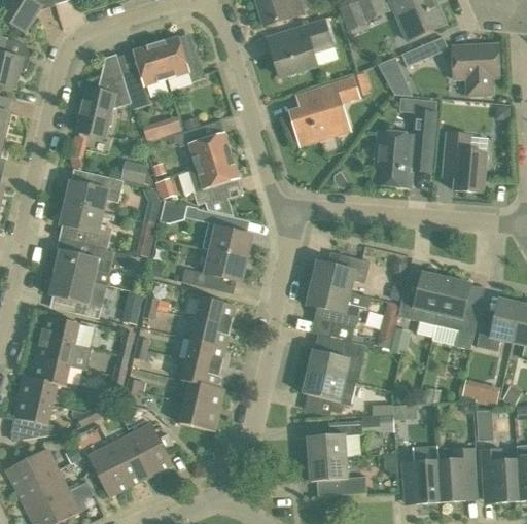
[(4,0),(0,8),(0,16),(26,33),(42,5),(34,0),(4,0)]
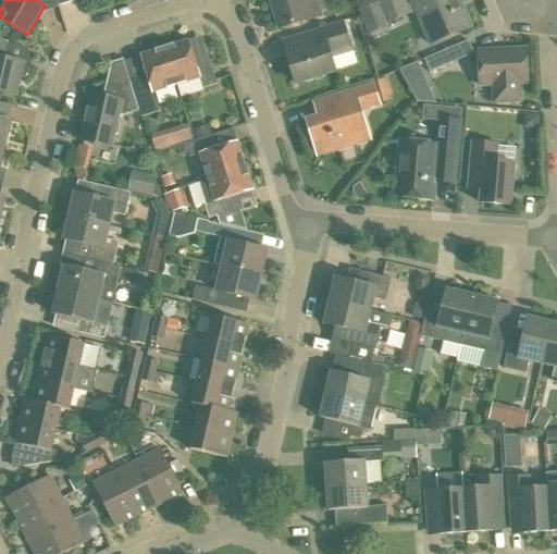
[(271,0),(280,26),(309,17),(319,13),(314,0),(271,0)]
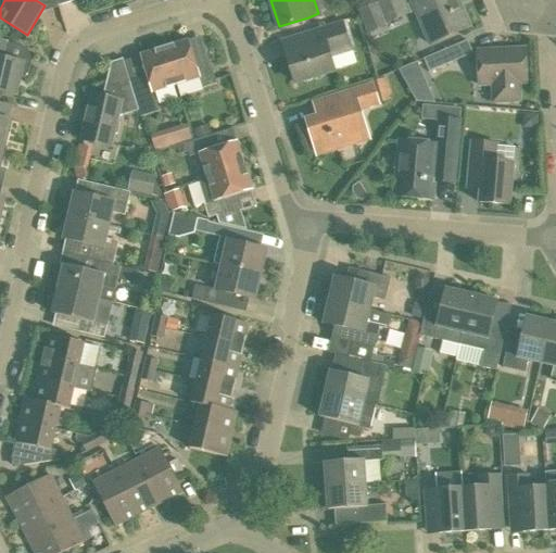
[(375,0),(357,8),(367,33),(388,24),(387,22),(412,11),(408,2),(412,0),(429,41),(469,24),(458,0),(375,0)]
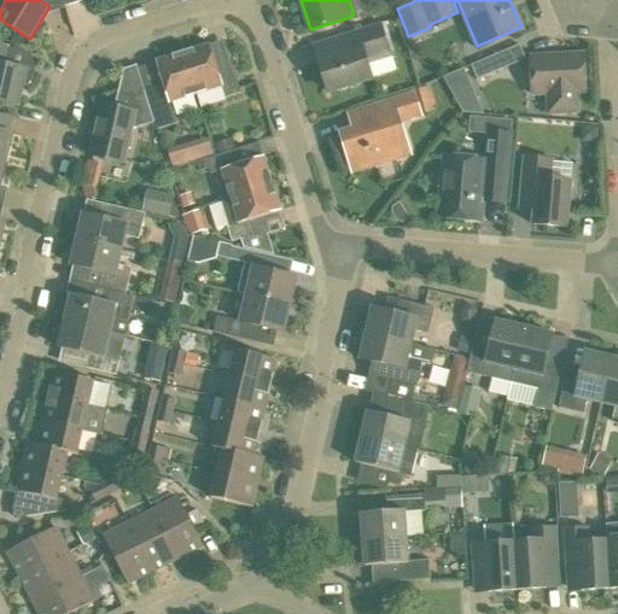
[(328,88),(371,75),(394,69),(380,23),(314,44),(328,88)]
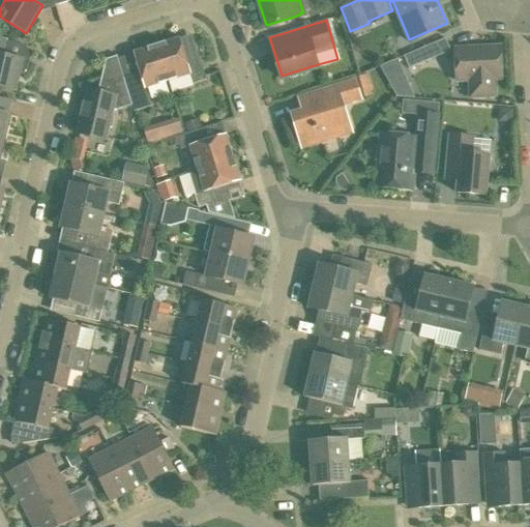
[(7,37),(0,35),(0,85),(16,89),(20,70),(22,70),(22,71),(23,71),(24,70),(26,68),(28,66),(28,64),(30,59),(3,53),(7,37)]
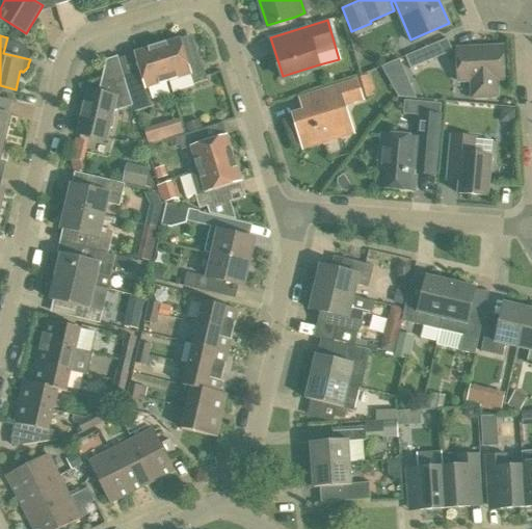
[(157,43),(168,79),(191,72),(194,81),(207,77),(200,52),(187,56),(181,35),(157,43)]
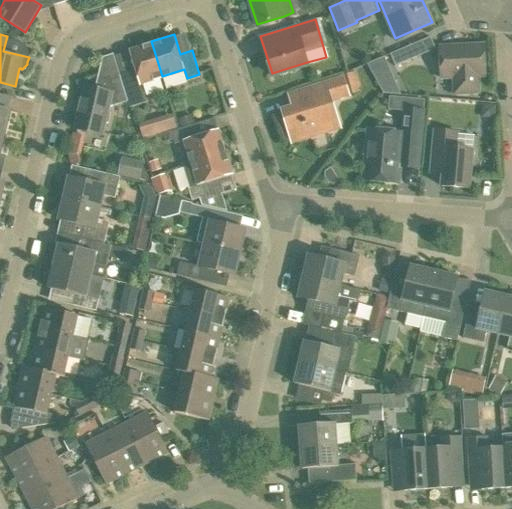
[(395,64),(436,47),(430,34),(390,51),(395,64)]
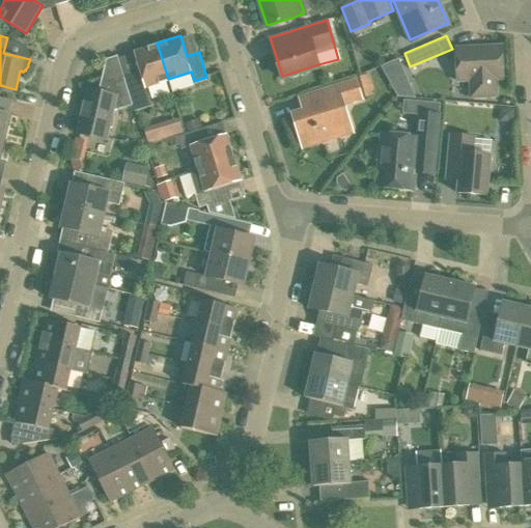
[(145,86),(168,79),(157,43),(133,50),(140,71),(123,75),(132,103),(134,109),(151,104),(145,86)]
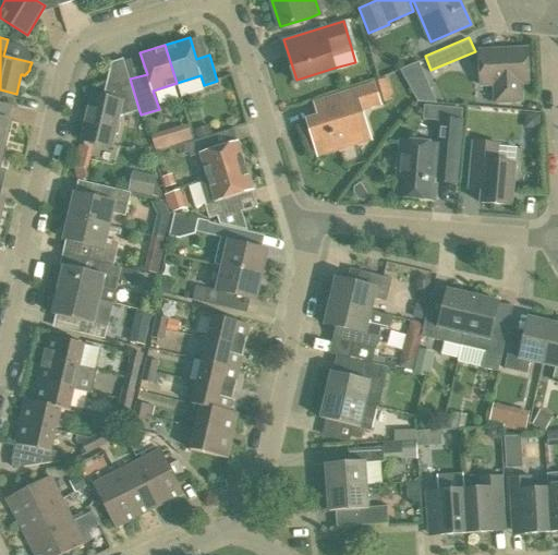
[(521,94),(520,81),(529,81),(526,46),(478,48),(481,83),(494,82),(495,99),(517,98),(521,94)]
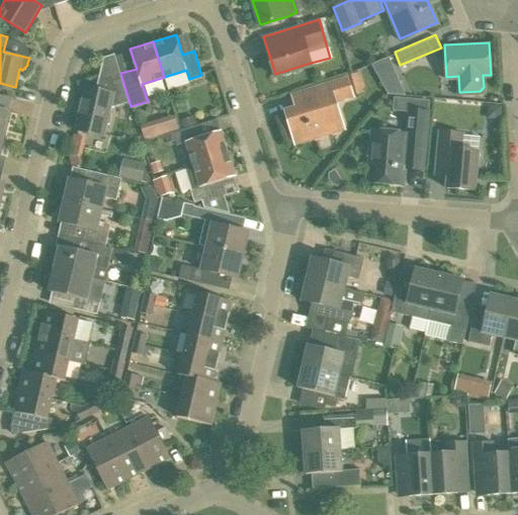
[(370,62),(379,76),(394,70),(387,55),(370,62)]
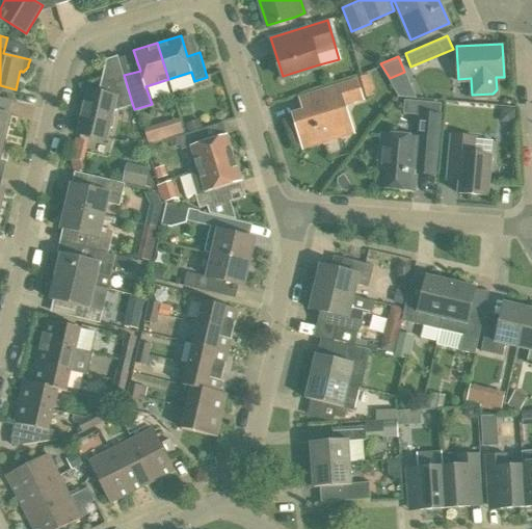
[(364,97),(373,94),(372,89),(375,89),(370,72),(357,75),(364,97)]
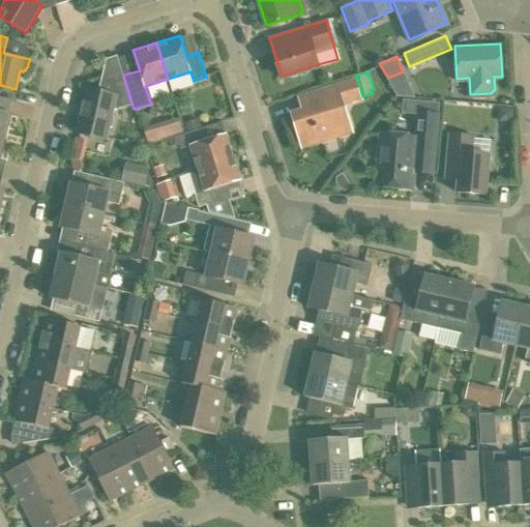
[(120,107),(131,103),(123,75),(112,79),(109,92),(87,87),(77,130),(106,138),(108,127),(112,124),(114,115),(112,112),(114,105),(120,107)]
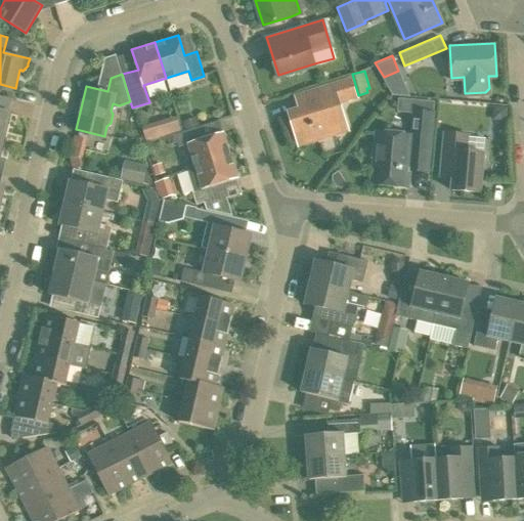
[(300,141),(346,128),(337,99),(354,94),(350,79),(297,95),(301,107),(291,112),(300,141)]
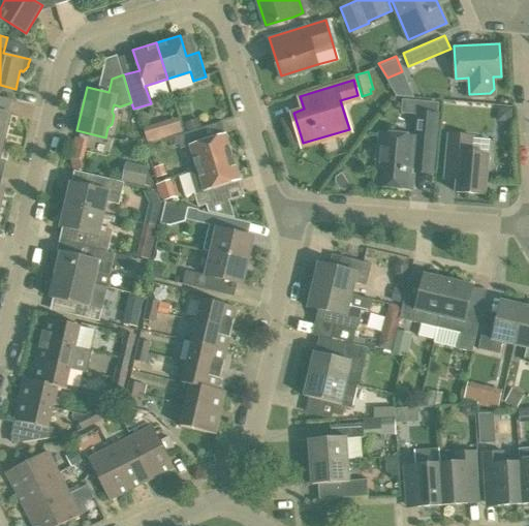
[(433,174),(439,111),(427,110),(428,100),(405,97),(404,107),(416,109),(414,135),(380,132),(375,183),(411,186),(412,172),(433,174)]
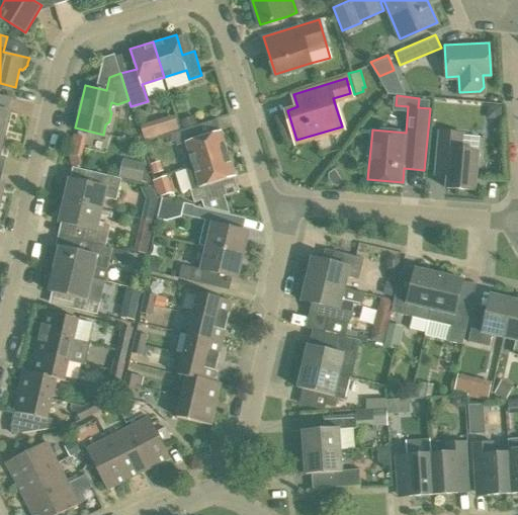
[(0,131),(5,132),(10,109),(0,106),(0,131)]
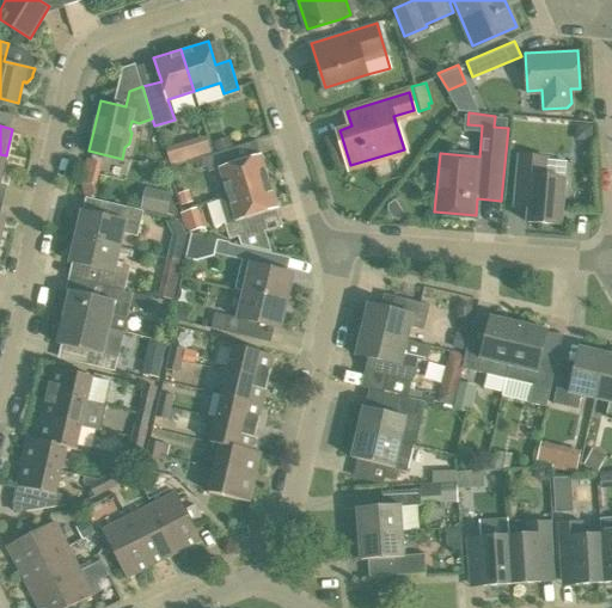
[(226,133),(212,137),(214,148),(230,143),(226,133)]
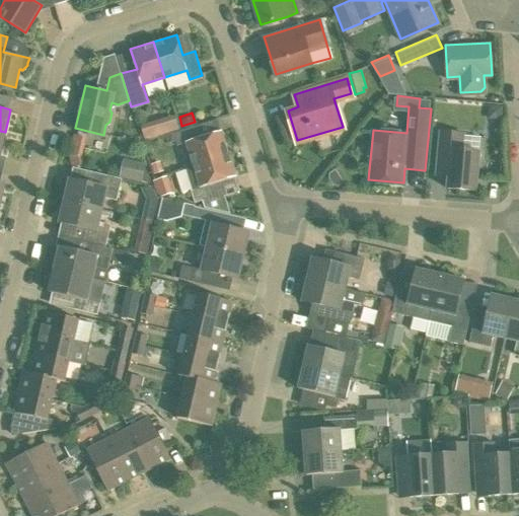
[(151,120),(140,123),(145,138),(156,135),(151,120)]
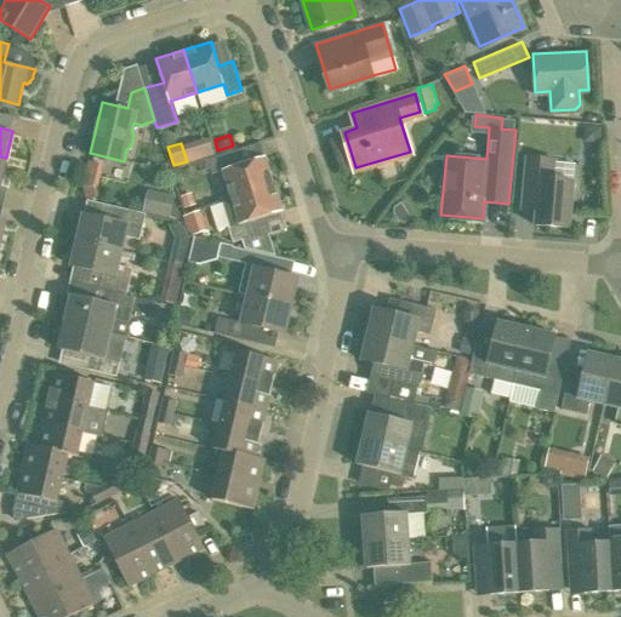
[(231,195),(273,182),(265,154),(240,161),(235,148),(197,159),(200,170),(210,166),(211,172),(222,169),(231,195)]
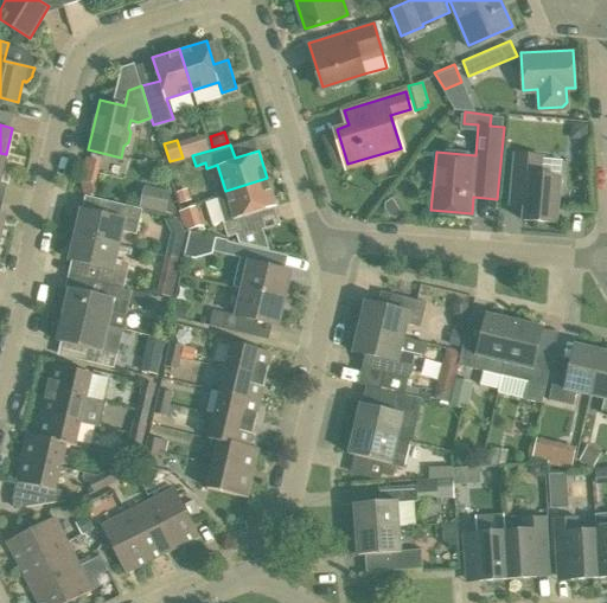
[(556,220),(561,175),(541,174),(542,154),(515,152),(512,185),(526,186),(523,218),(556,220)]
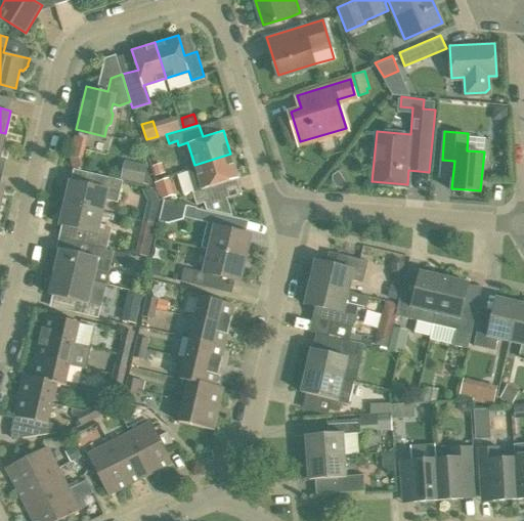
[(81,153),(69,154),(72,165),(84,161),(81,153)]
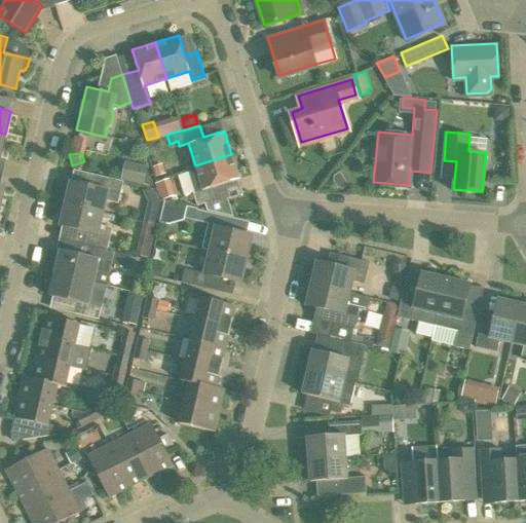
[(222,195),(218,183),(238,177),(231,154),(195,165),(189,167),(196,189),(193,190),(197,203),(204,201),(207,209),(233,215),(227,194),(222,195)]
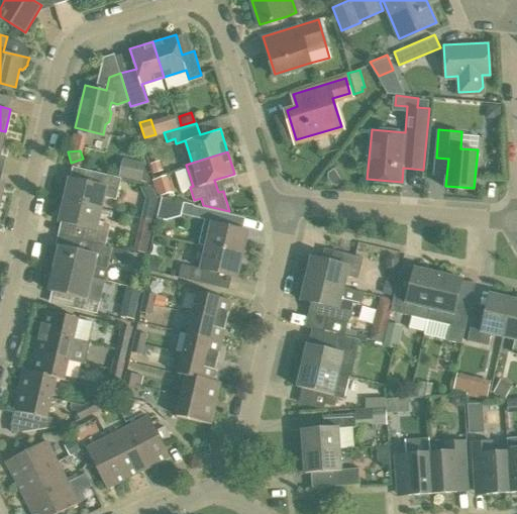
[(157,160),(150,162),(153,172),(160,169),(157,160)]
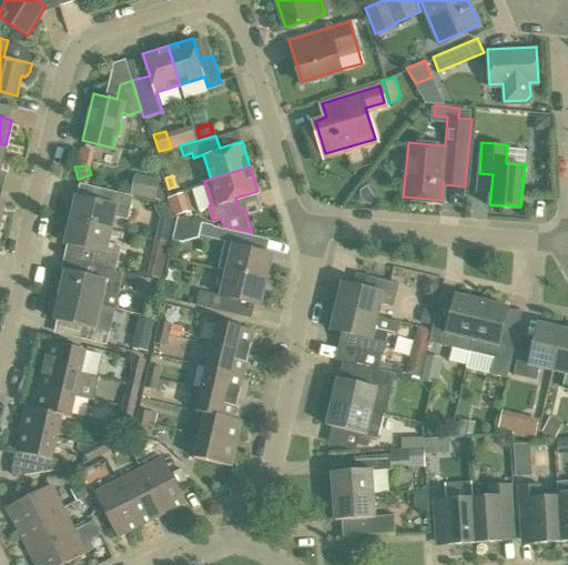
[(165,199),(166,183),(142,182),(141,198),(165,199)]
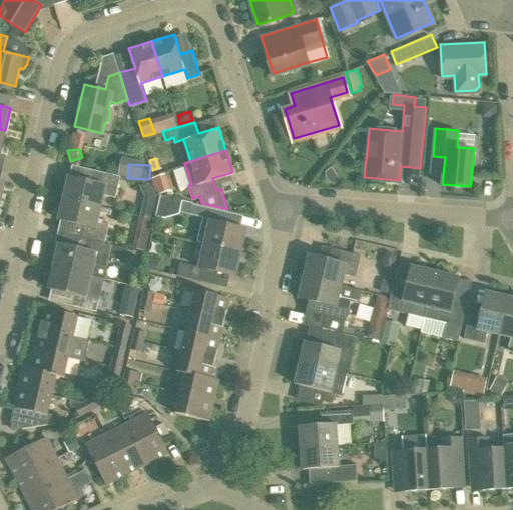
[(69,175),(64,196),(100,205),(103,192),(116,195),(121,175),(90,167),(87,180),(69,175)]
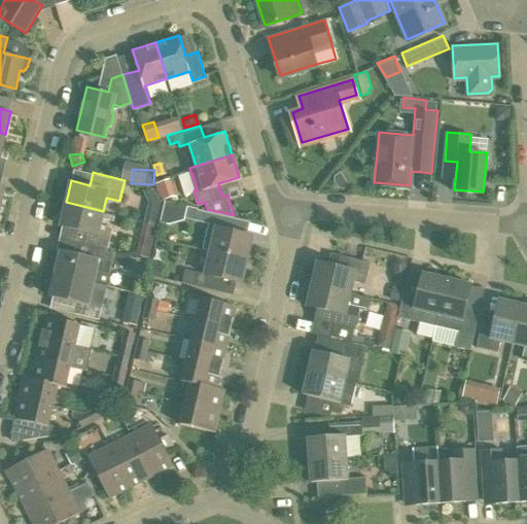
[(157,222),(162,202),(156,190),(142,188),(148,200),(144,219),(157,222)]
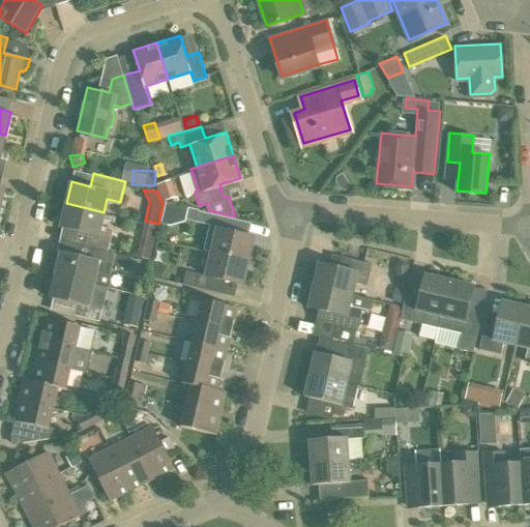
[(66,203),(61,226),(86,231),(83,243),(91,245),(108,250),(113,228),(100,225),(104,212),(66,203)]
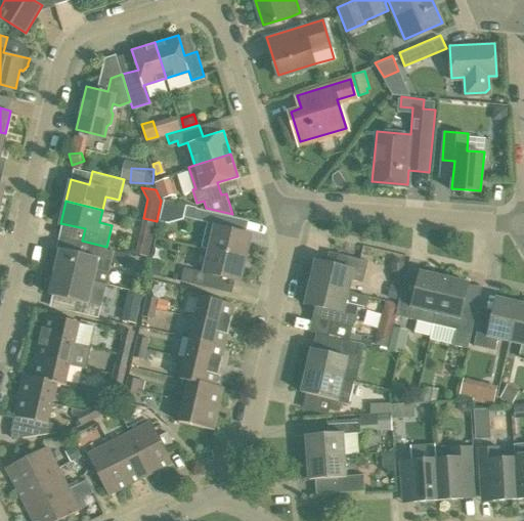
[(246,256),(251,233),(224,226),(227,214),(186,204),(183,215),(207,221),(207,223),(202,246),(209,248),(246,256)]
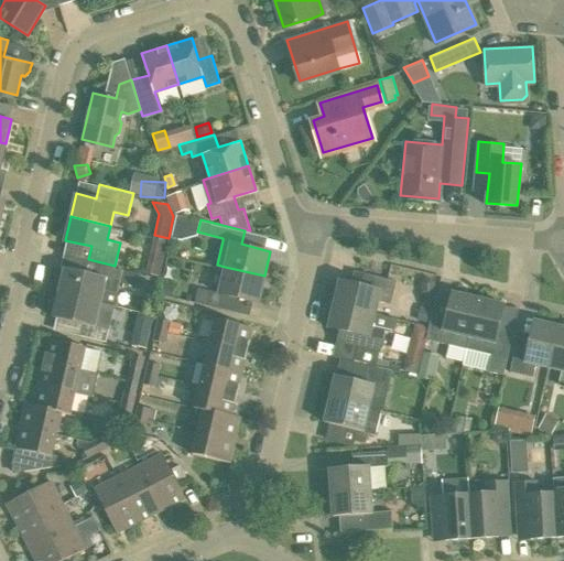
[(160,276),(169,239),(154,236),(145,272),(160,276)]
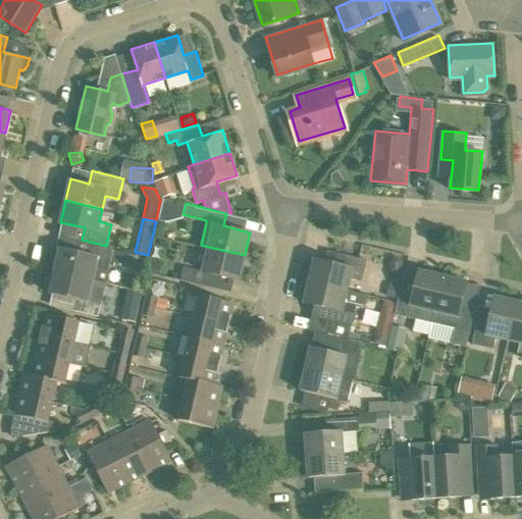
[(60,247),(55,269),(93,278),(110,282),(109,269),(111,260),(128,263),(131,252),(106,246),(90,242),(88,253),(60,247)]
